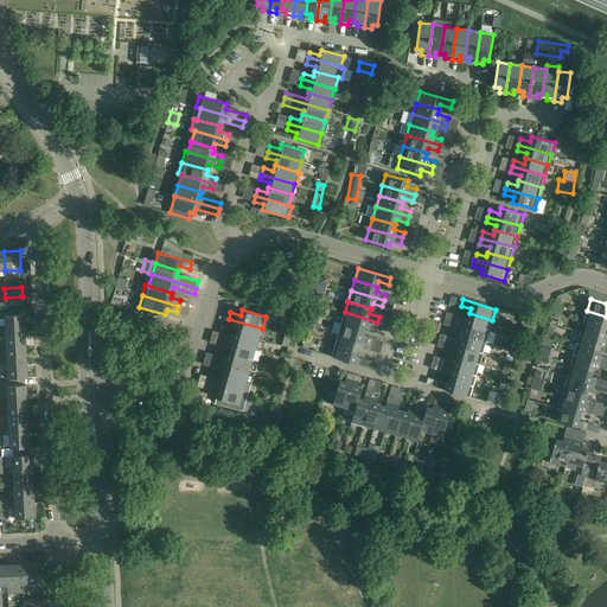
[(606,317),(587,311),(583,321),(606,328),(606,325),(606,317)]
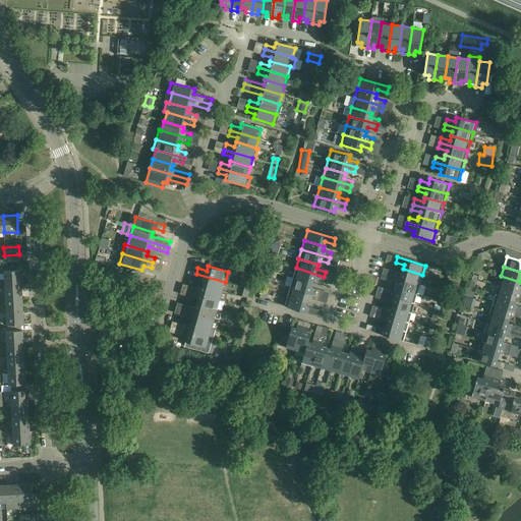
[(323,282),(324,277),(296,268),(293,278),(312,283),(313,279),(323,282)]
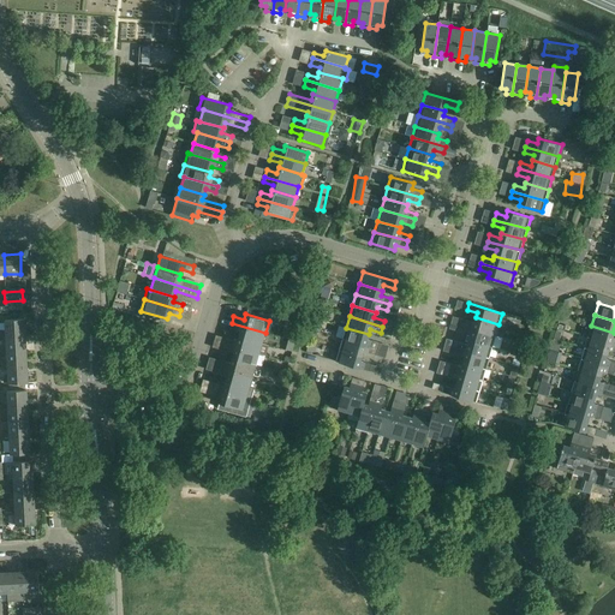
[(506,327),(499,324),(476,317),(475,323),(464,320),(463,326),(496,335),(502,338),(506,327)]
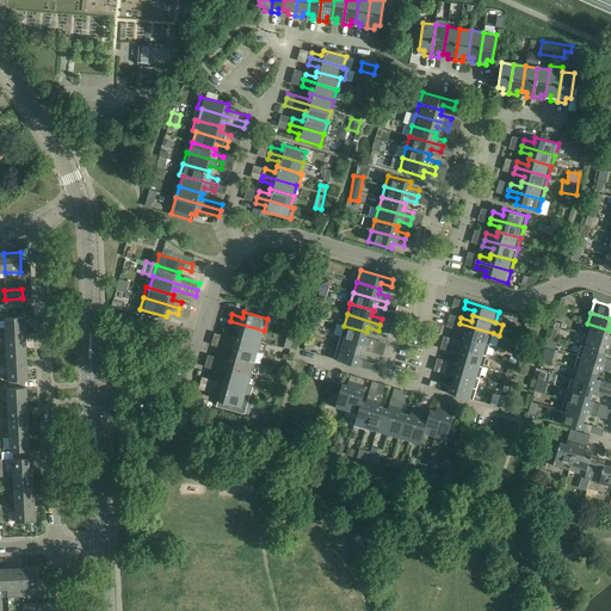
[(25,316),(5,318),(6,333),(26,333),(25,316)]
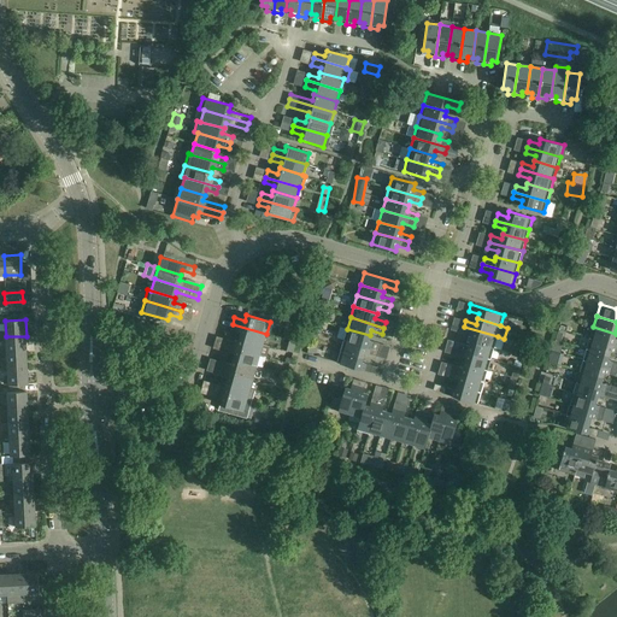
[(263,345),(266,334),(233,324),(231,329),(241,333),(240,338),(263,345)]
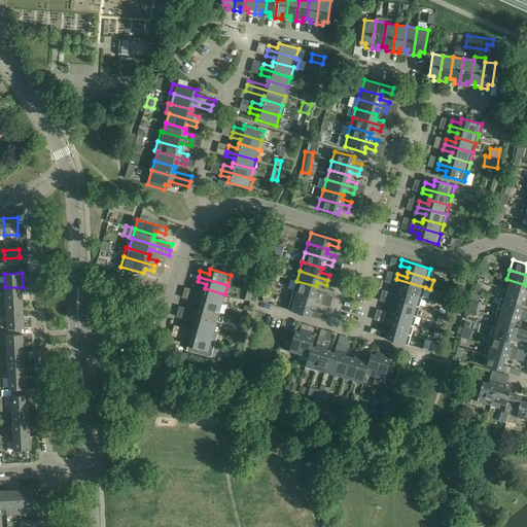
[(402,291),(422,297),(425,287),(396,279),(394,284),(403,287),(402,291)]
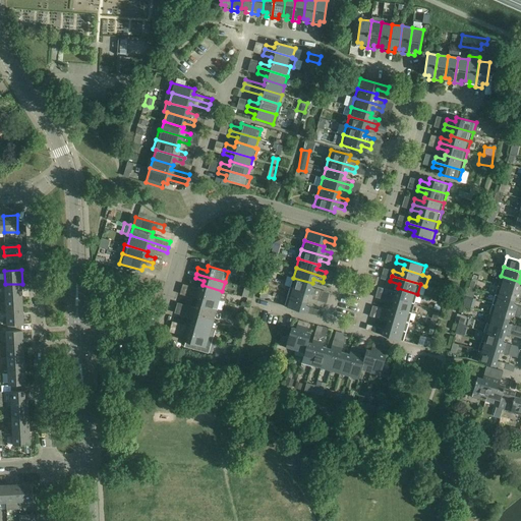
[(520,286),(519,286),(520,282),(501,276),(498,285),(520,292),(520,286)]
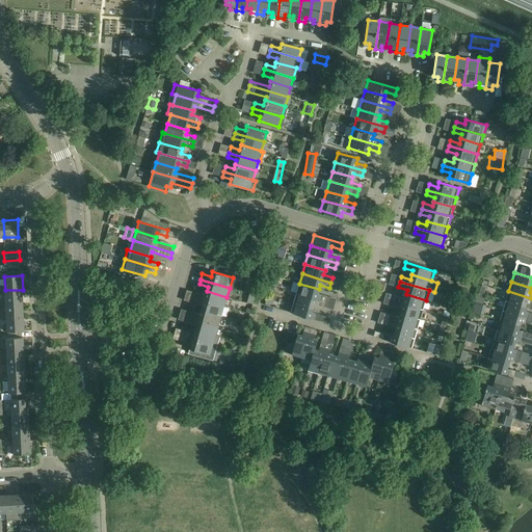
[(318,293),(319,289),(299,284),(296,293),(325,301),(326,296),(318,293)]
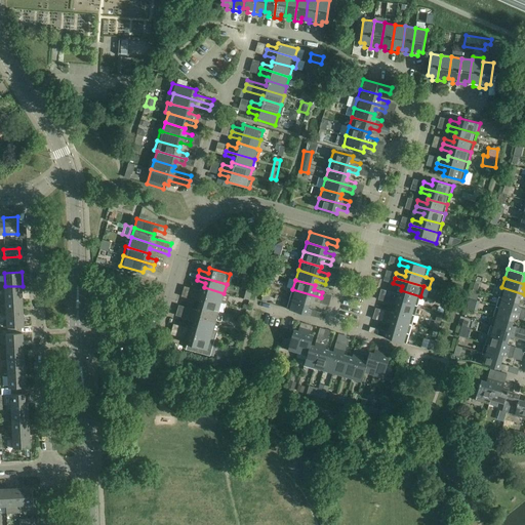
[(23,286),(5,286),(5,300),(23,299),(23,286)]
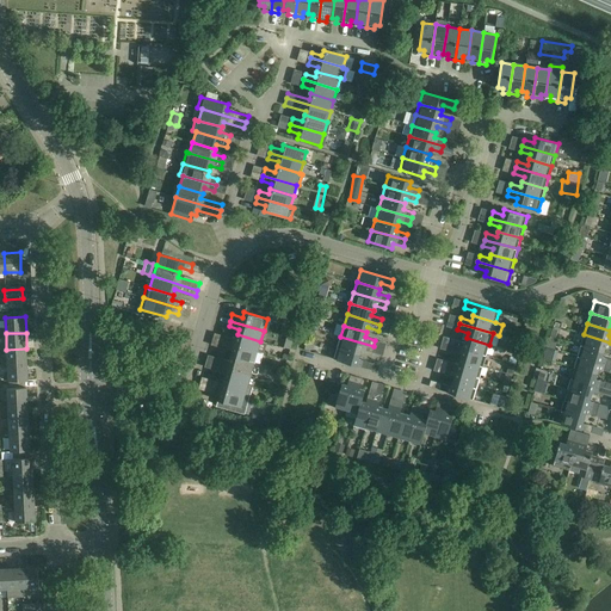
[(257,352),(260,341),(238,334),(236,339),(226,337),(224,343),(257,352)]
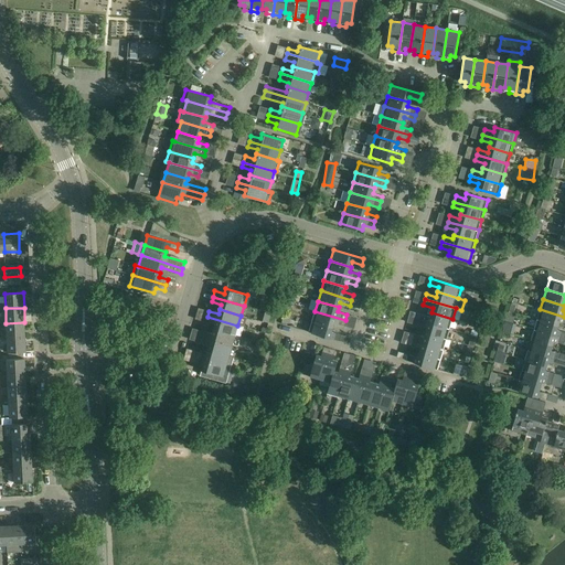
[(564,322),(564,317),(540,309),(536,320),(558,326),(560,321),(564,322)]
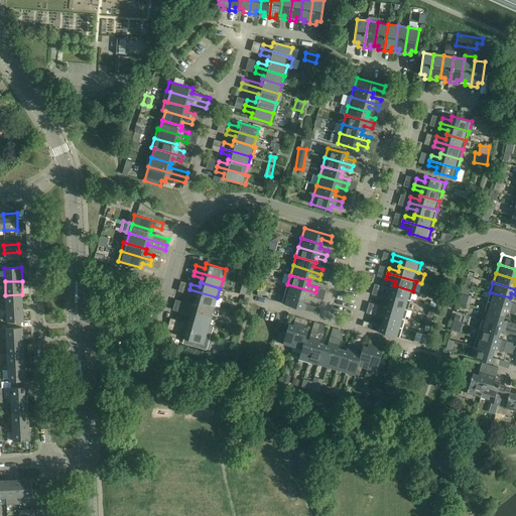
[(313,297),(315,292),(287,284),(284,293),(304,299),(305,295),(313,297)]
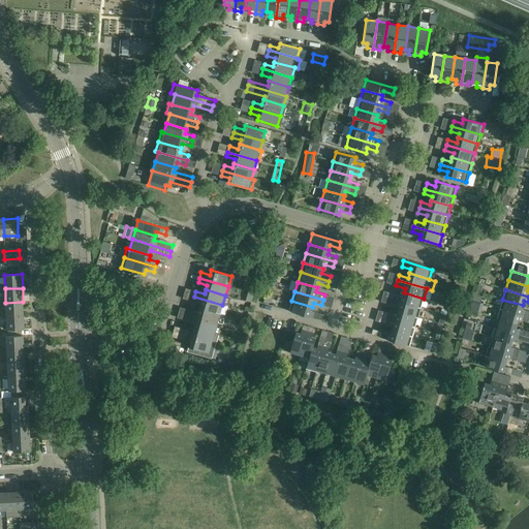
[(421,308),(424,299),(404,292),(402,297),(394,293),(393,300),(421,308)]
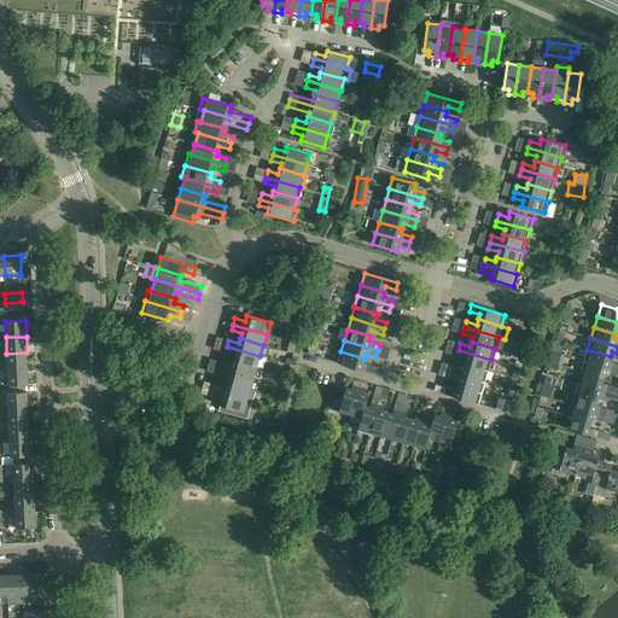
[(235,355),(233,360),(257,367),(260,356),(227,347),(225,353),(235,355)]
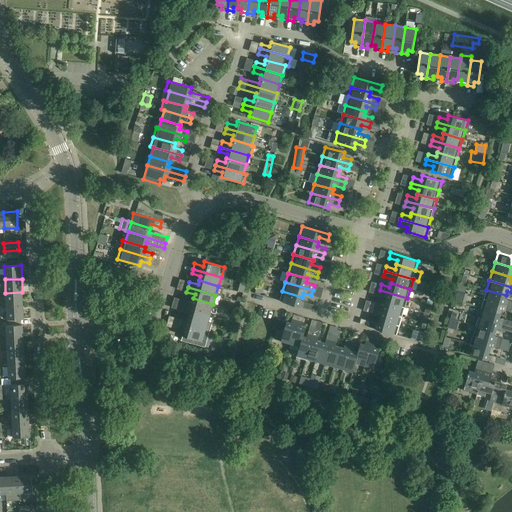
[(385,301),(405,307),(407,298),(380,290),(378,295),(386,297),(385,301)]
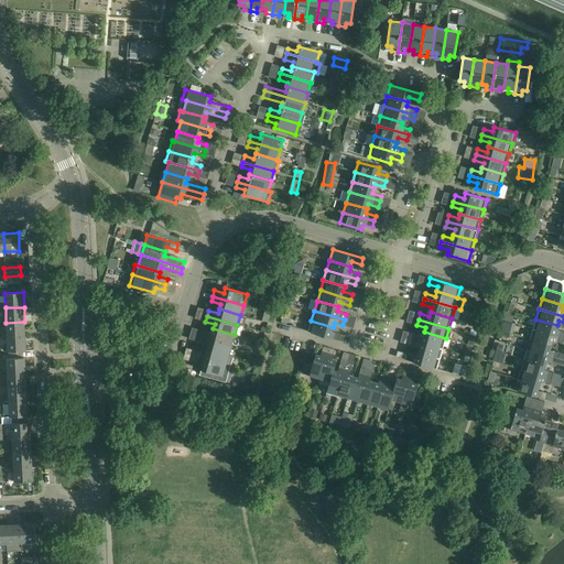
[(563,332),(556,329),(557,325),(535,320),(533,329),(563,338),(563,336),(563,332)]
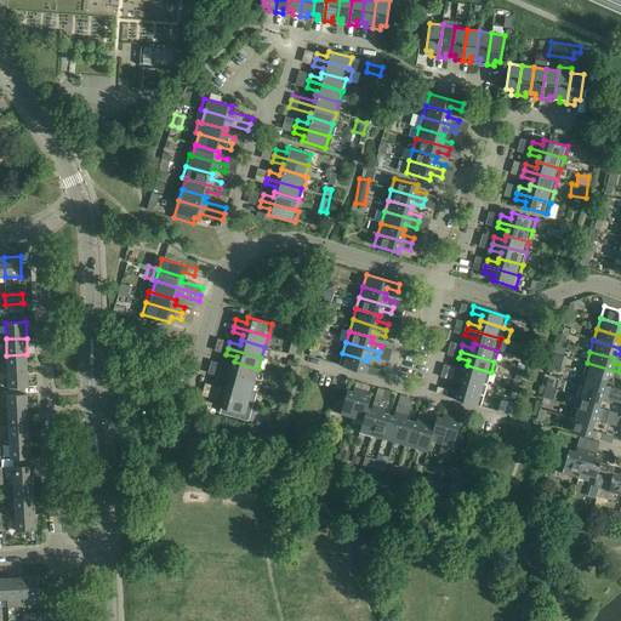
[(365,365),(366,360),(342,353),(340,365),(372,375),(375,368),(365,365)]
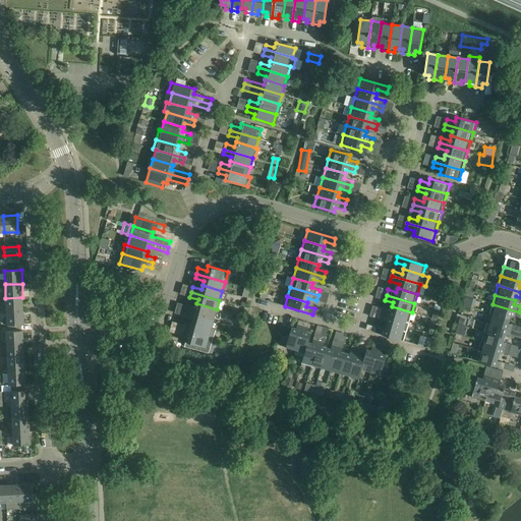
[(22,297),(5,298),(6,311),(23,310),(22,297)]
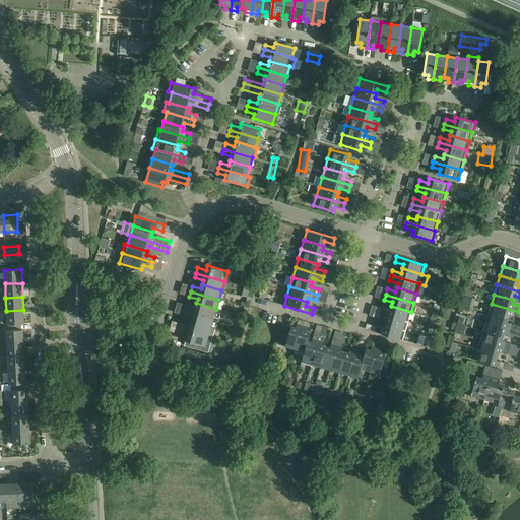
[(213,318),(216,309),(196,303),(195,307),(187,305),(185,310),(213,318)]
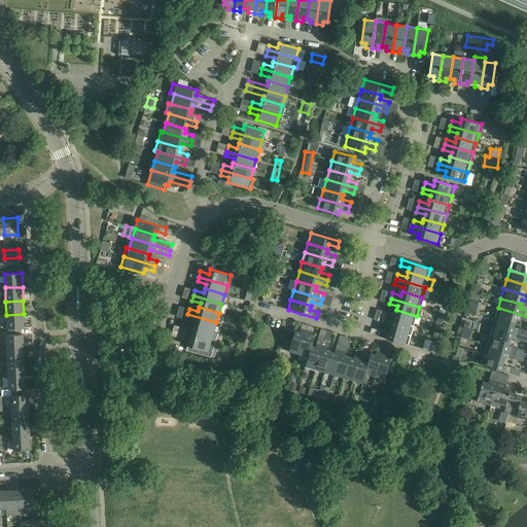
[(525,321),(526,316),(498,308),(495,317),(515,323),(517,318),(525,321)]
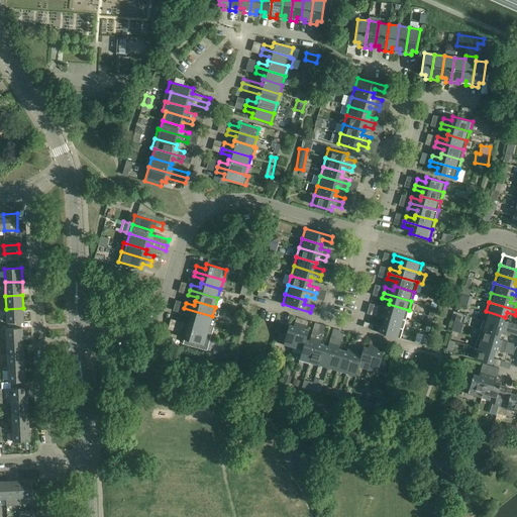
[(406,319),(409,310),(389,304),(388,308),(380,306),(378,311),(406,319)]
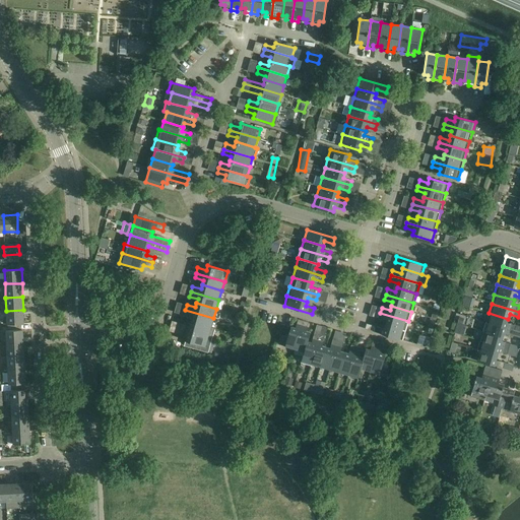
[(7,330),(21,330),(20,324),(24,323),(23,310),(6,311),(7,324),(7,330)]
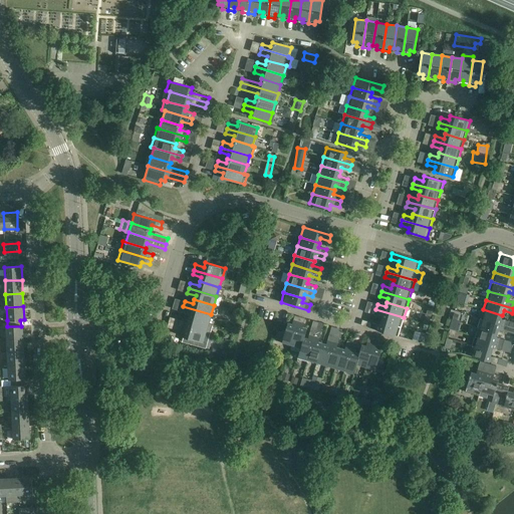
[(189,318),(208,323),(211,314),(183,306),(182,311),(190,314),(189,318)]
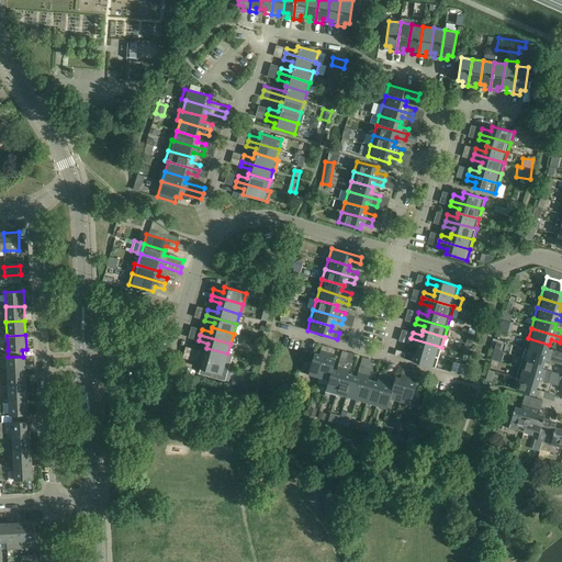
[(417,351),(438,357),(441,347),(411,338),(409,344),(418,347),(417,351)]
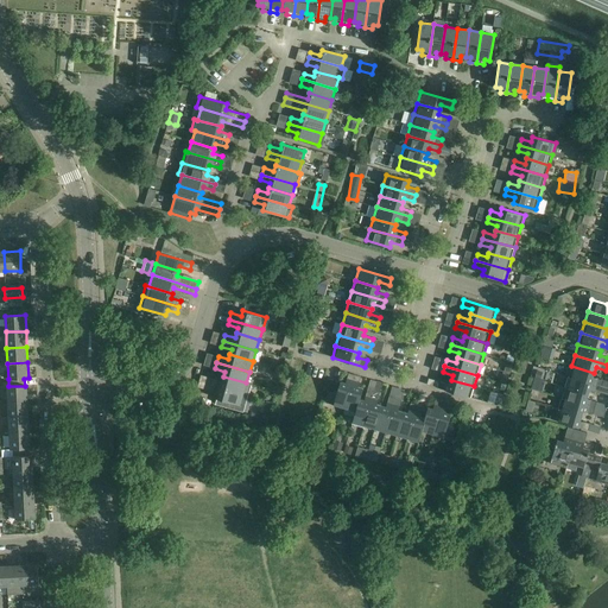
[(568,377),(607,387),(607,381),(593,377),(594,373),(571,366),(568,377)]
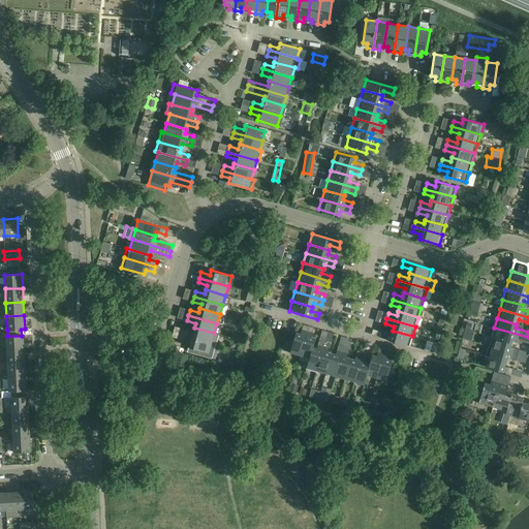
[(300,354),(309,327),(304,324),(301,334),(297,332),(293,342),(287,341),(284,350),(300,354)]
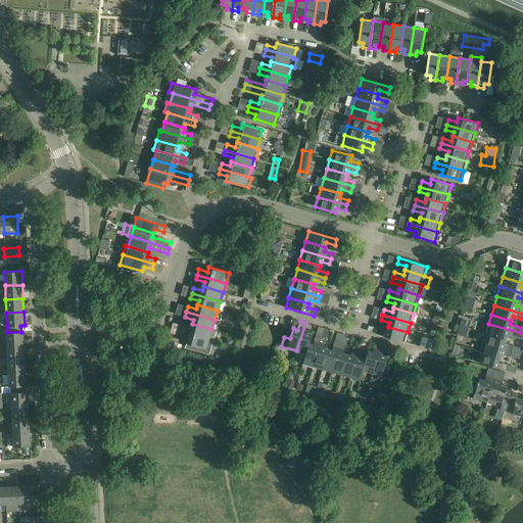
[(306,353),(310,343),(313,334),(307,333),(311,324),(305,323),(296,350),(305,353),(306,353)]
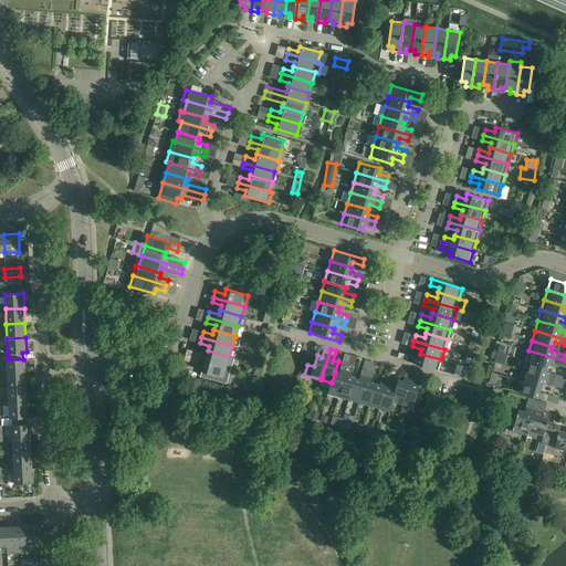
[(234,358),(229,356),(208,350),(207,355),(198,352),(196,358),(231,368),(234,358)]
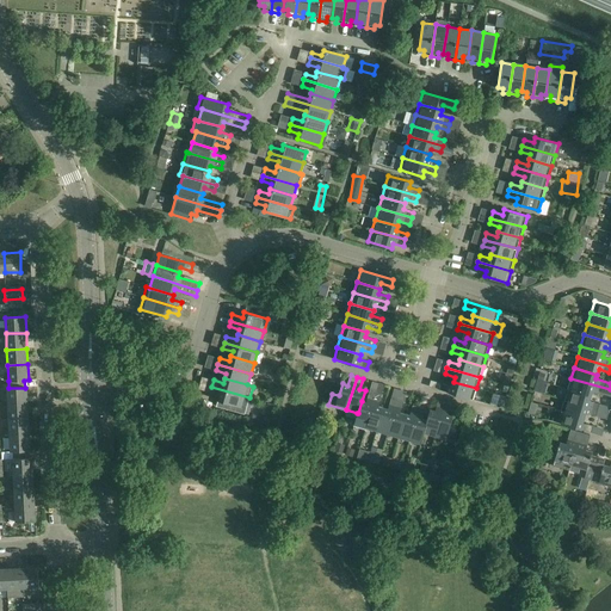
[(610,396),(610,389),(571,378),(567,390),(591,397),(592,392),(610,396)]
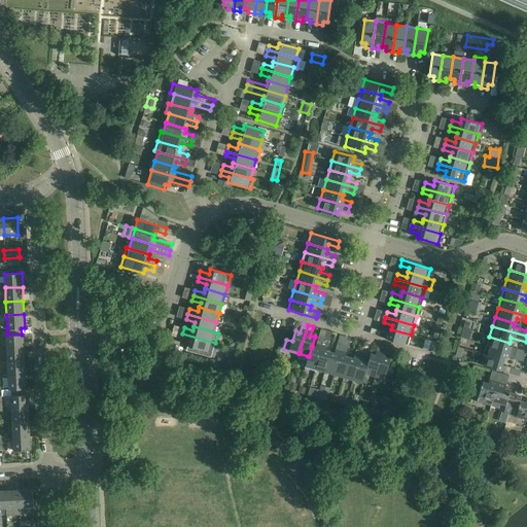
[(314,369),(326,330),(321,329),(316,347),(312,346),(309,356),(308,356),(305,365),(314,369)]
